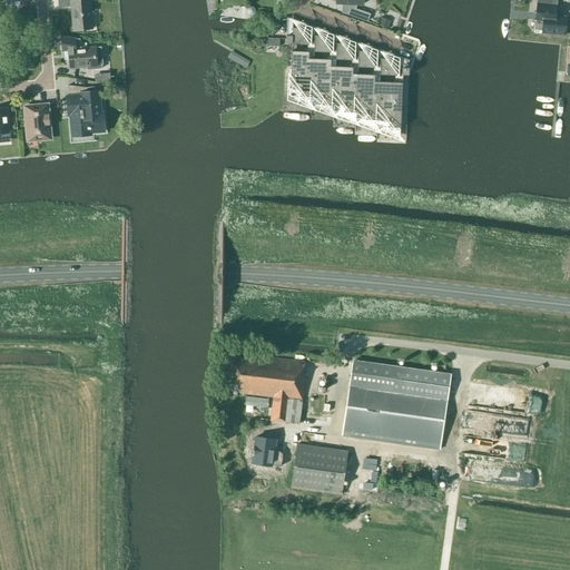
[(57,0),(58,8),(71,7),(74,31),(92,30),(92,27),(94,26),(91,26),(90,2),(91,2),(91,1),(80,2),(80,0),(57,0)]
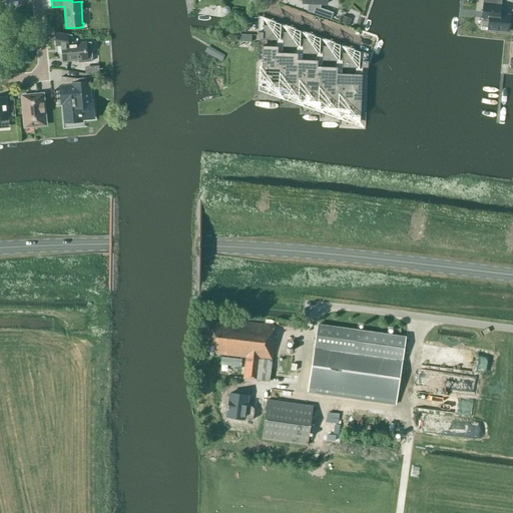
[(482,0),(481,19),(482,19),(481,23),(489,24),(489,29),(496,30),(501,31),(501,30),(508,31),(509,26),(510,26),(511,21),(509,21),(510,16),(499,15),(500,0),(482,0)]
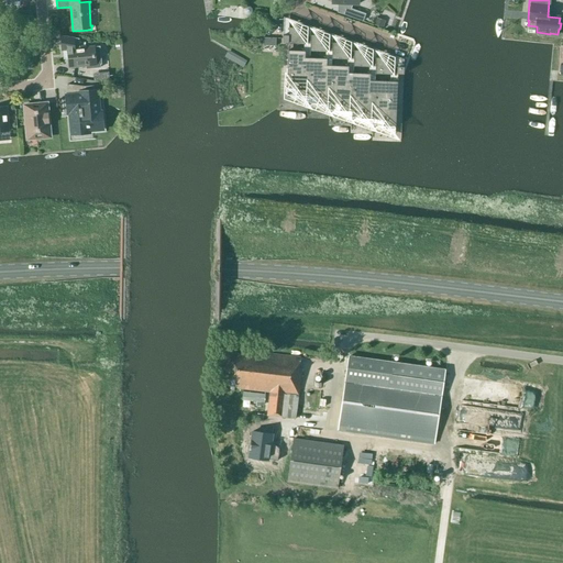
[(365,13),(351,9),(348,15),(363,21),(365,13)]
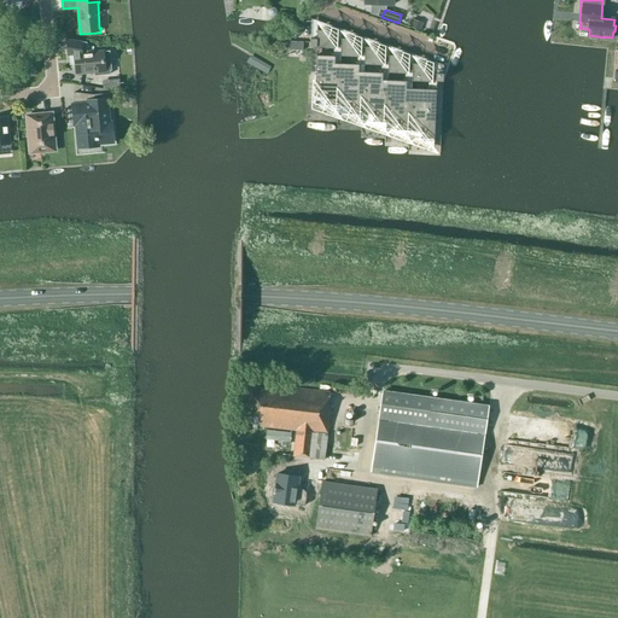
[(409,28),(420,31),(424,23),(412,19),(409,28)]
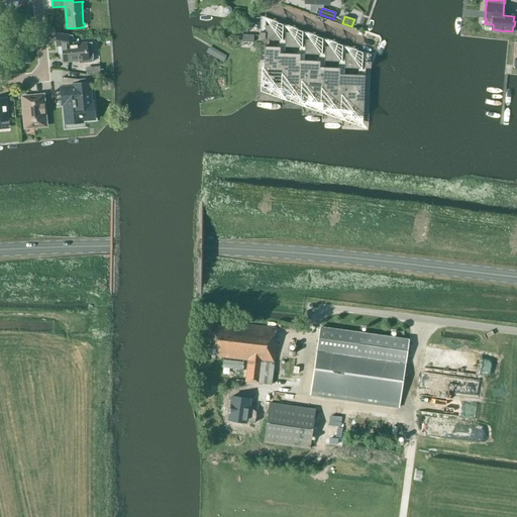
[(265,39),(279,40),(280,25),(265,25),(265,32),(260,32),(259,38),(265,39)]
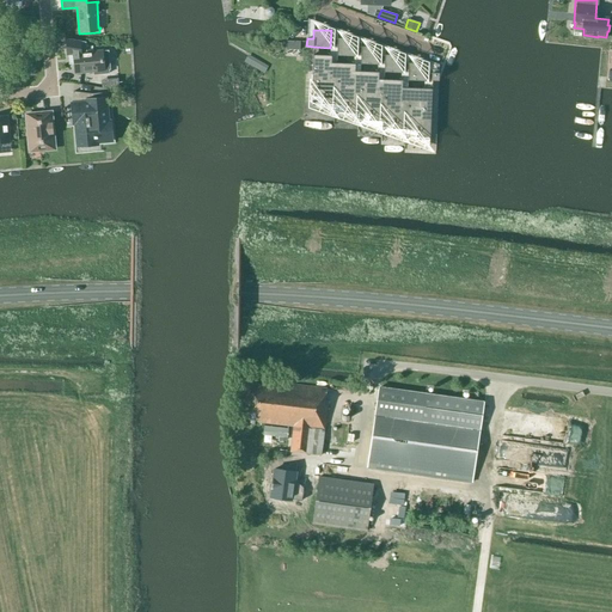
[(337,38),(336,55),(354,56),(355,38),(337,38)]
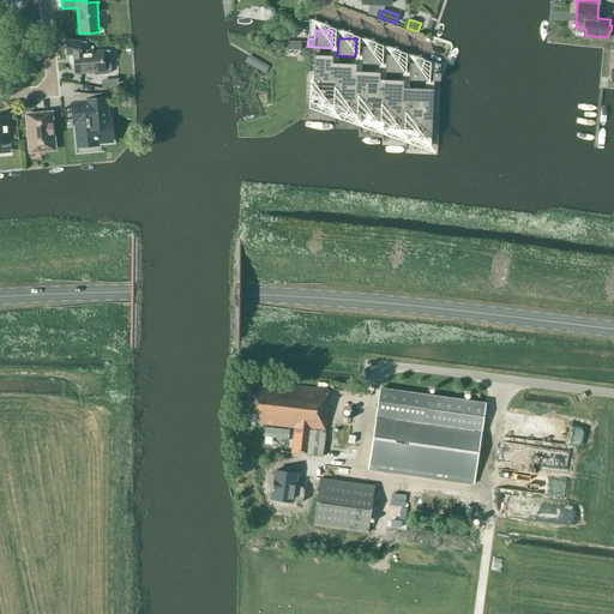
[(86,43),(66,40),(67,55),(74,54),(76,73),(94,72),(95,76),(110,74),(110,70),(112,70),(109,50),(88,53),(86,43)]
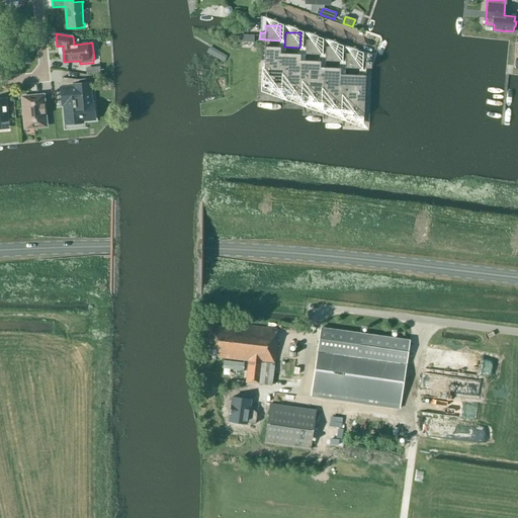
[(254,34),(242,34),(241,41),(254,42),(254,34)]
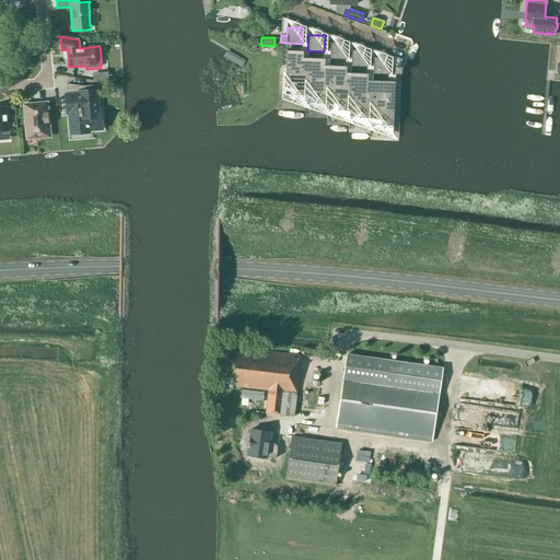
[(330,43),(329,58),(346,59),(346,43),(330,43)]
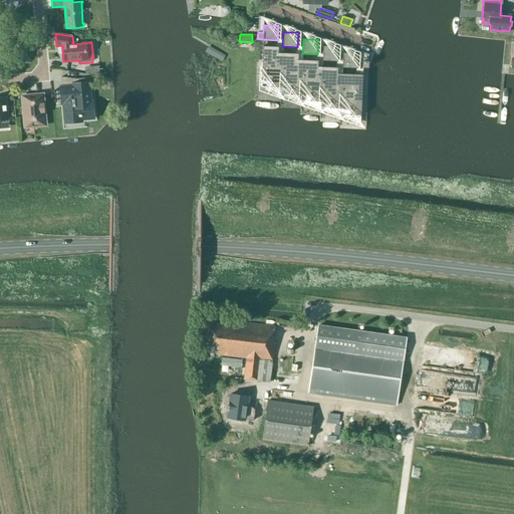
[(322,45),(322,60),(336,61),(337,46),(322,45)]
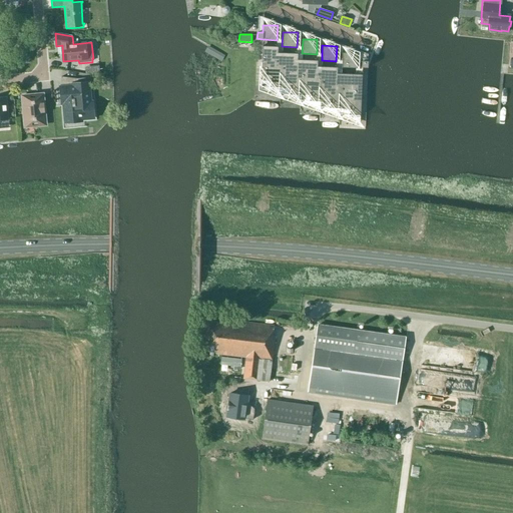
[(261,80),(270,81),(270,87),(281,87),(290,87),(290,94),(310,95),(310,101),(320,101),(330,101),(329,108),(340,108),(349,108),(349,114),(360,115),(362,74),(337,73),(337,67),(317,66),(318,60),(298,59),(298,53),(278,52),(278,46),(262,46),(261,80)]
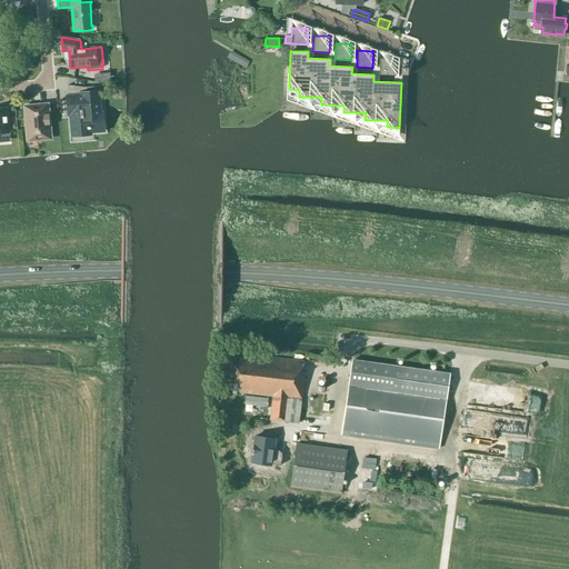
[(379,58),(379,75),(395,76),(396,59),(379,58)]
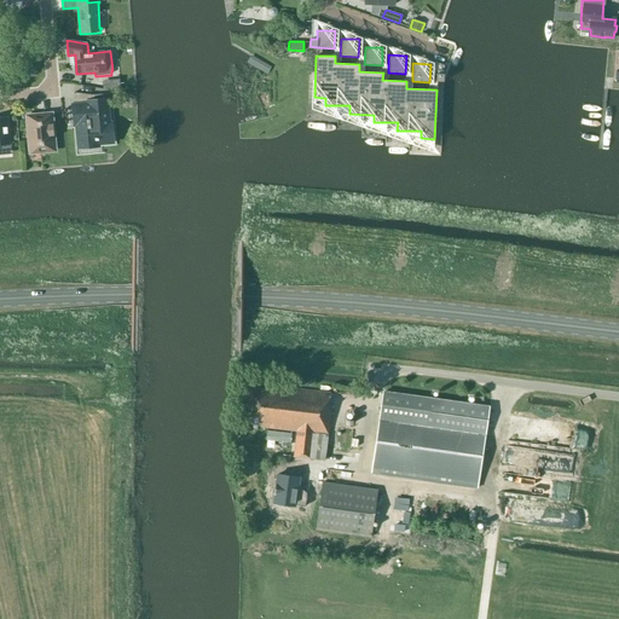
[(98,145),(97,143),(113,142),(111,123),(109,123),(106,100),(94,102),(93,96),(74,93),(73,104),(75,125),(76,125),(79,148),(98,145)]
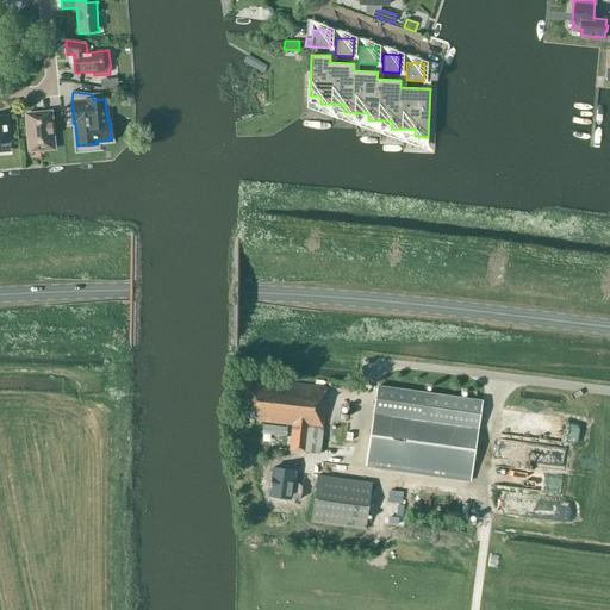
[(53,144),(51,135),(53,135),(51,112),(26,114),(27,137),(29,137),(30,147),(33,149),(50,148),(53,144)]
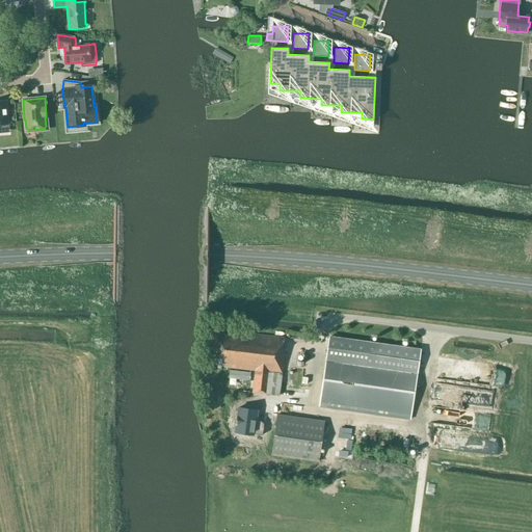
[(253,393),(280,396),(285,349),(283,348),(284,338),(239,333),(239,335),(215,333),(211,364),(224,366),(224,367),(255,370),(253,393)]
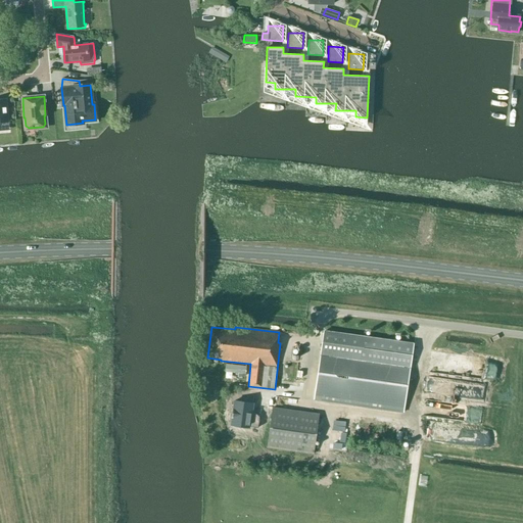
[(314,397),(403,411),(413,344),(324,331),(314,397)]
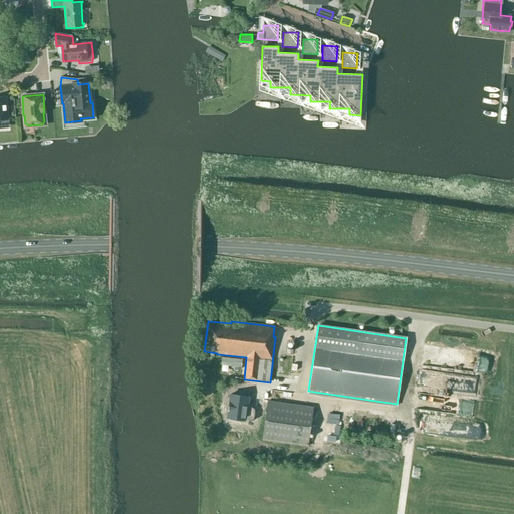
[(417,371),(414,393),(470,400),(472,379),(417,371)]
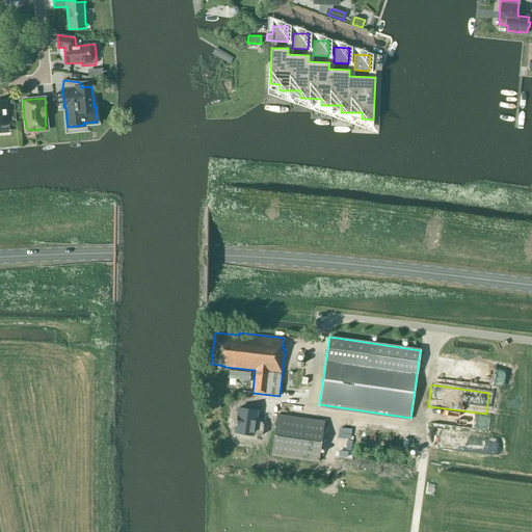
[(239,403),(236,428),(254,430),(263,431),(264,420),(256,419),(258,406),(239,403)]
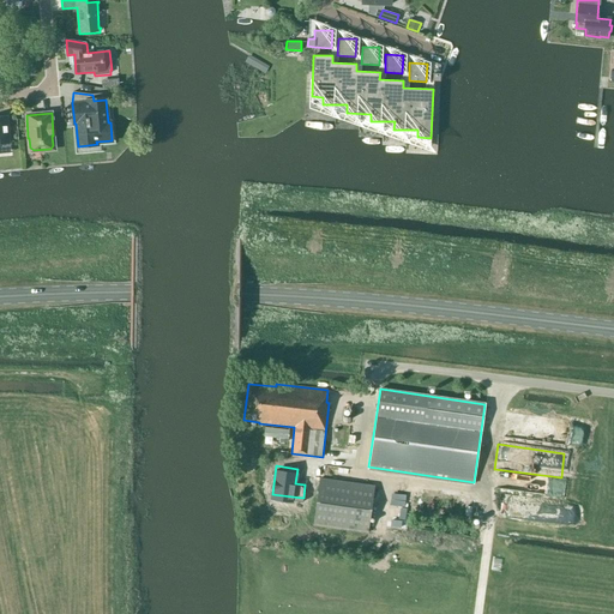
[(374,486),(320,479),(313,525),(367,533),(374,486)]
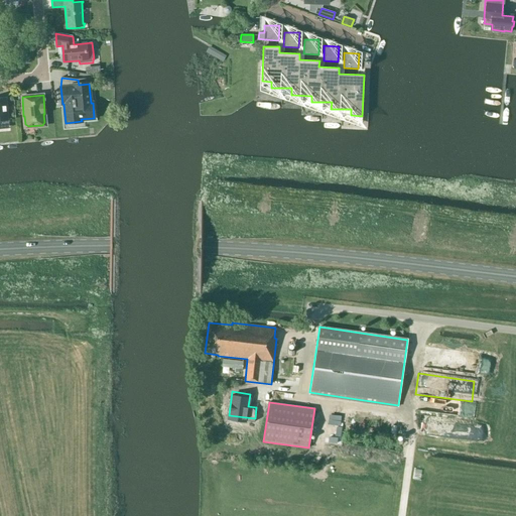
[(415,434),(459,439),(460,429),(417,424),(415,434)]
